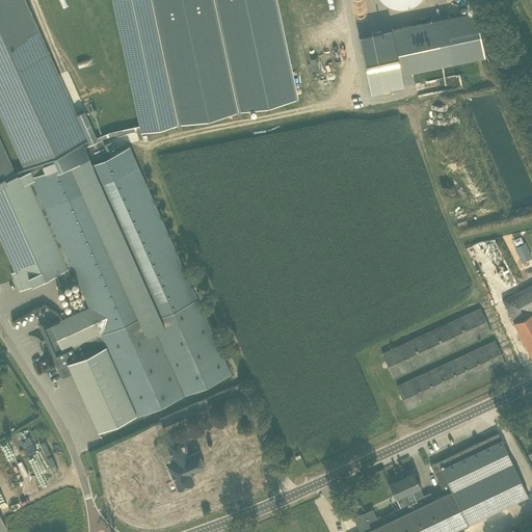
[(29,170),(32,180),(84,157),(80,149),(98,140),(96,137),(85,114),(78,117),(25,0),(0,0),(0,113),(24,168),(26,173),(29,170)]
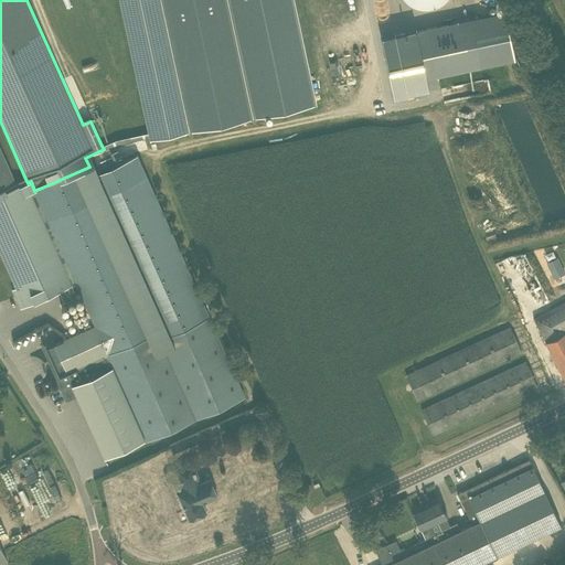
[(150,140),(190,131),(161,0),(120,0),(148,132),(117,139),(102,146),(104,149),(118,144),(149,137),(150,140)]
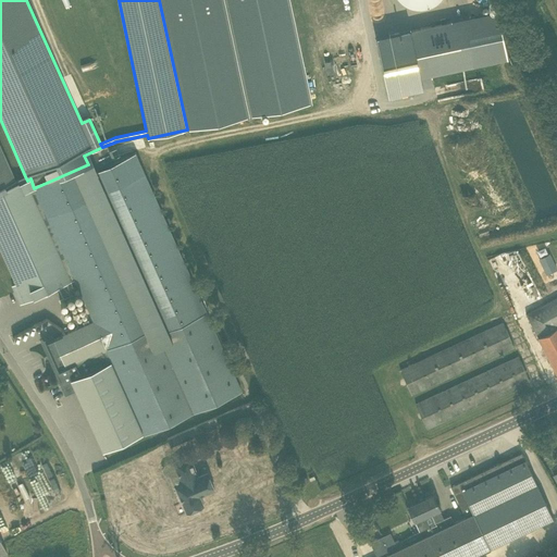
[(289,0),(159,0),(187,130),(312,102),(289,0)]
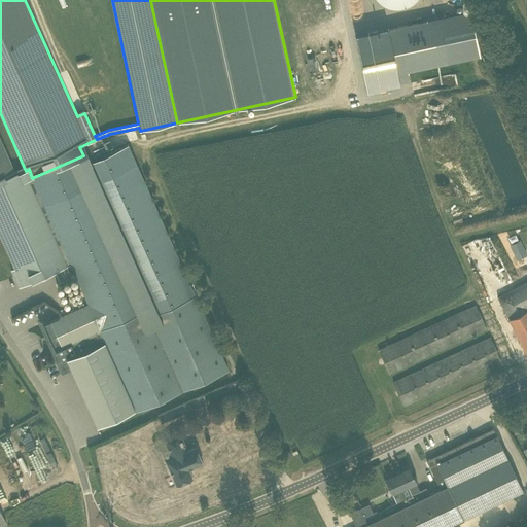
[(372,60),(384,58),(388,76),(480,56),(469,9),(378,30),(380,40),(367,43),(372,60)]
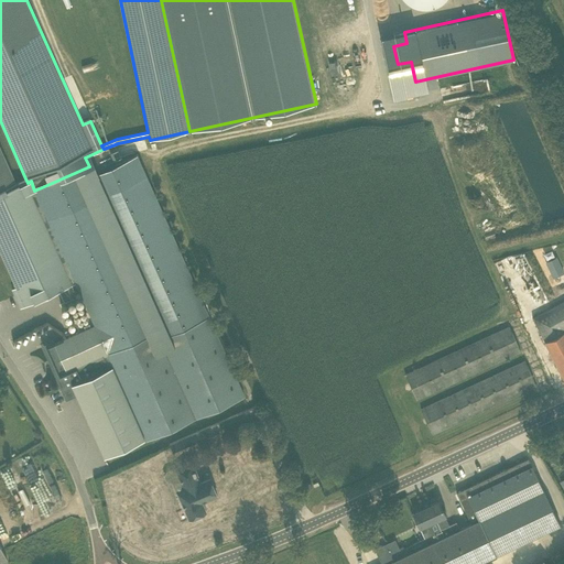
[(0,194),(28,183),(25,179),(15,183),(0,147),(0,194)]
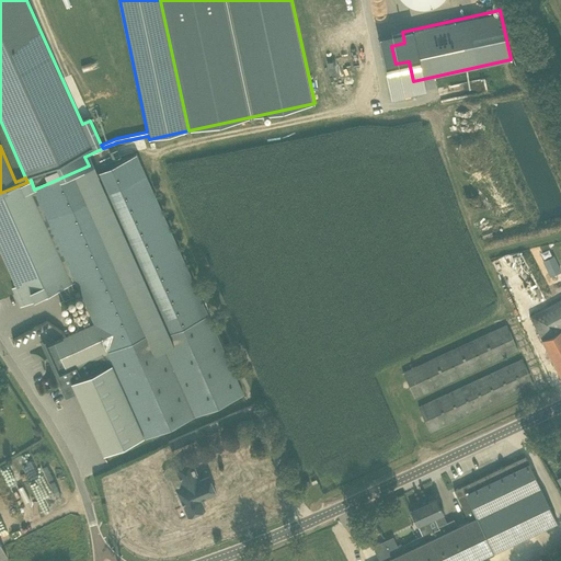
[(75,366),(80,379),(113,365),(144,435),(243,391),(138,157),(93,176),(89,165),(34,190),(76,282),(93,322),(46,345),(59,375),(70,370),(69,369),(75,366)]
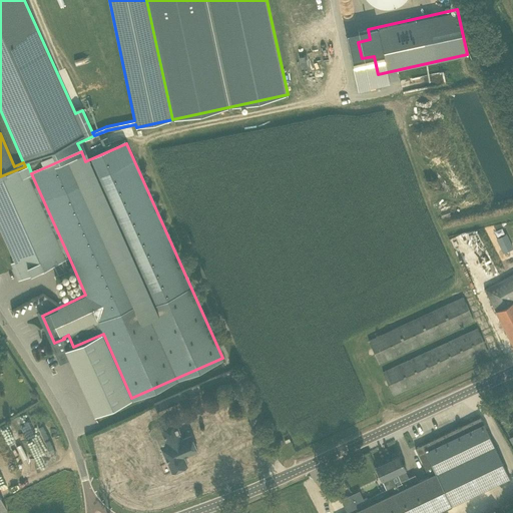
[(69,258),(31,173),(28,164),(25,166),(0,176),(0,228),(14,261),(11,263),(18,280),(69,258)]
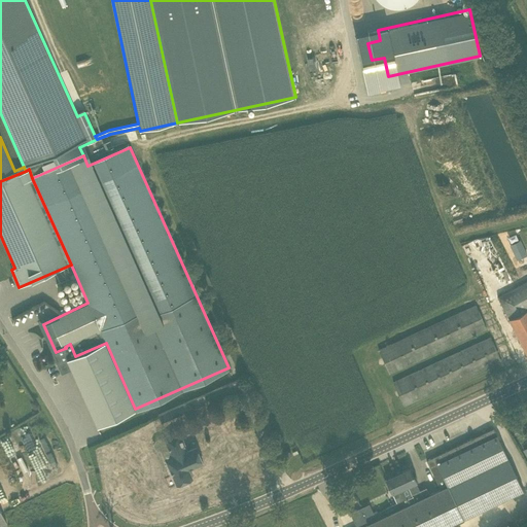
[(520,239),(508,244),(516,259),(526,254),(520,239)]
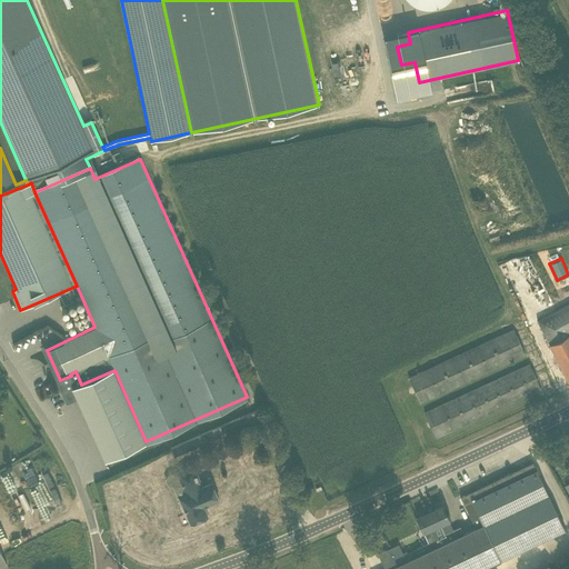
[(568,302),(536,320),(568,381),(568,302)]
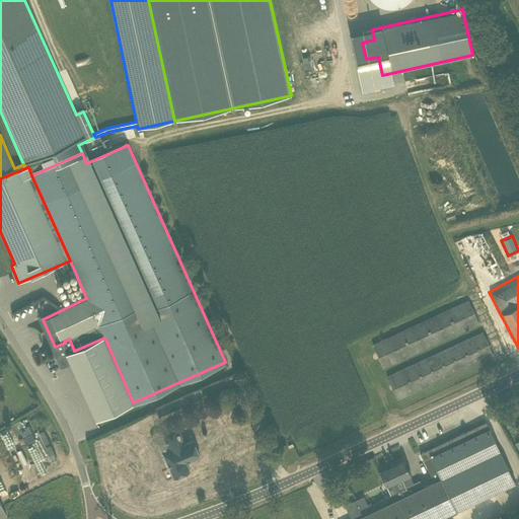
[(384,366),(479,323),(470,301),(375,345),(384,366)]
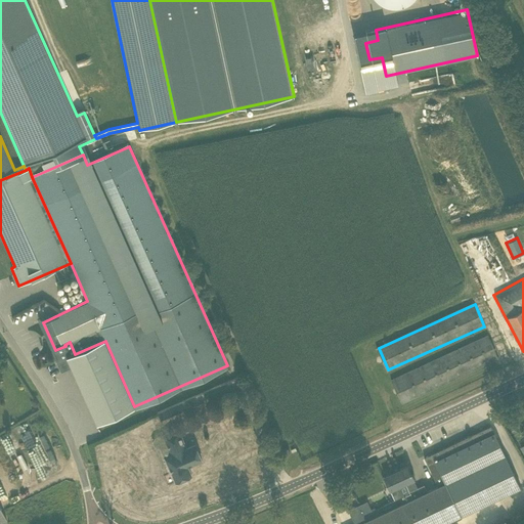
[(488,336),(391,380),(401,402),(497,357),(488,336)]
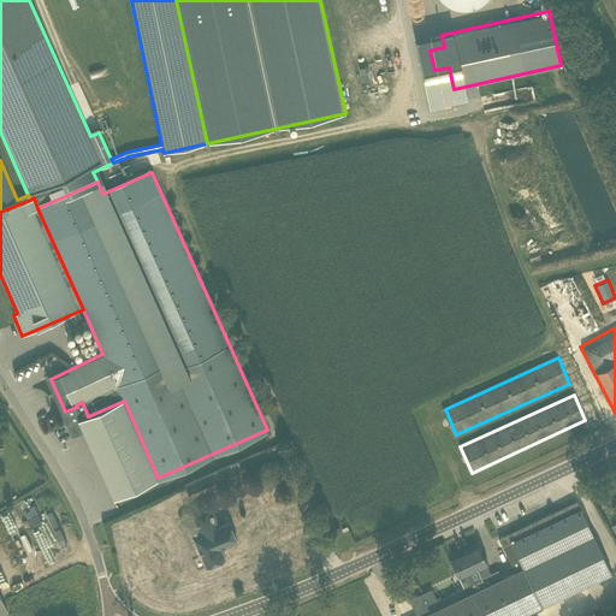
[(124,401),(88,416),(78,421),(83,433),(112,498),(158,478),(124,401)]
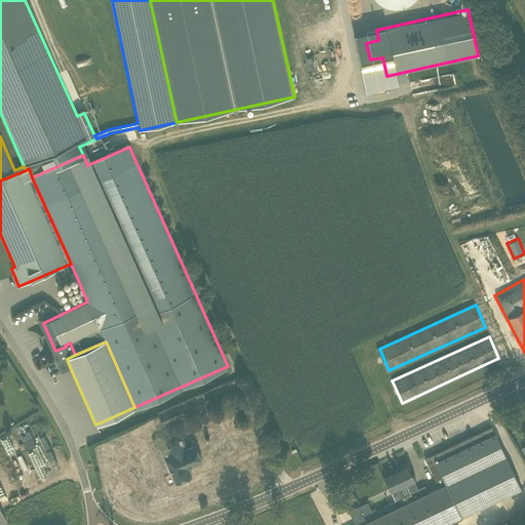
[(204,392),(186,400),(158,412),(161,420),(207,400),(204,392)]
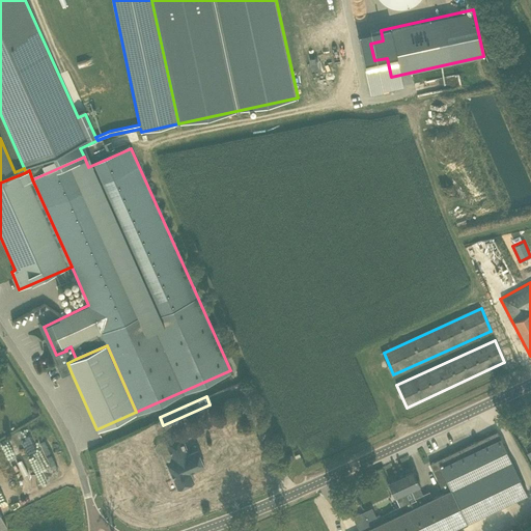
[(422,494),(406,502),(406,503),(380,515),(380,513),(375,515),(371,507),(353,518),(359,530),(454,530),(454,528),(527,494),(497,431),(429,464),(444,493),(432,498),(429,491),(422,494)]
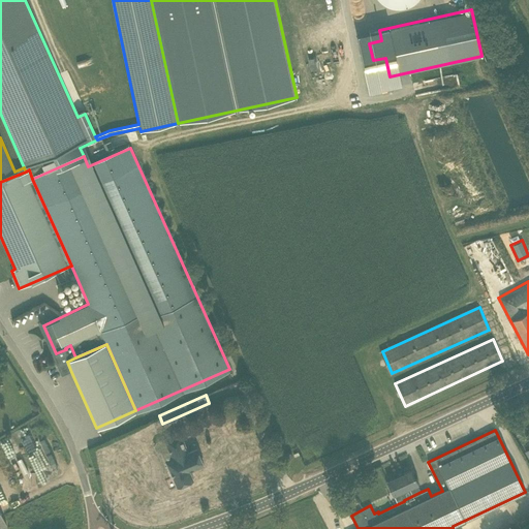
[(166,462),(177,486),(177,487),(193,479),(189,471),(204,465),(196,448),(188,453),(180,432),(164,438),(163,439),(163,440),(162,440),(159,440),(156,441),(154,445),(155,448),(158,452),(161,452),(162,452),(168,448),(173,459),(166,462)]
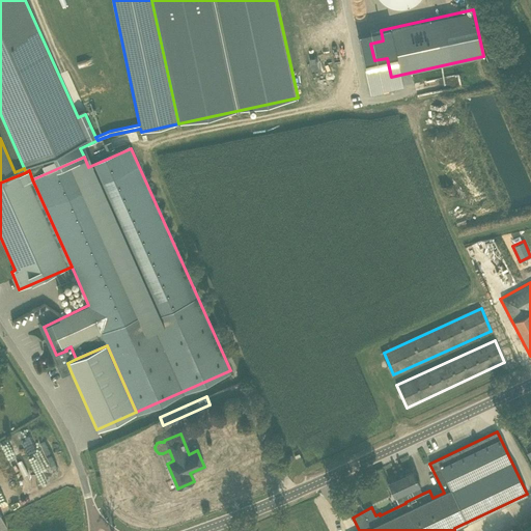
[(291,453),(283,457),(285,463),(294,458),(291,453)]
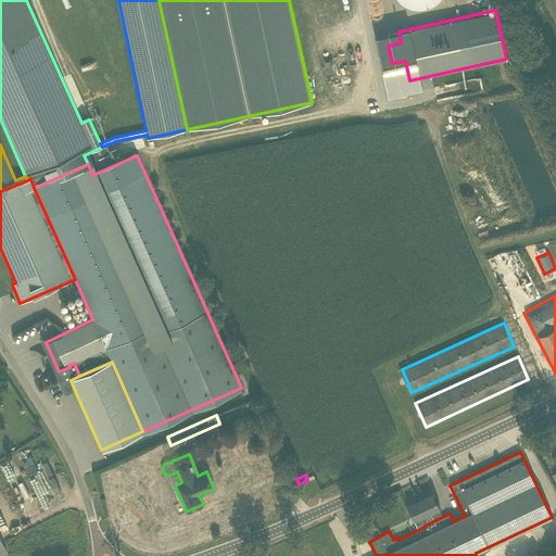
[(432,493),(422,497),(422,496),(417,498),(417,500),(407,505),(414,519),(419,516),(425,526),(442,517),(438,507),(439,507),(432,493)]
